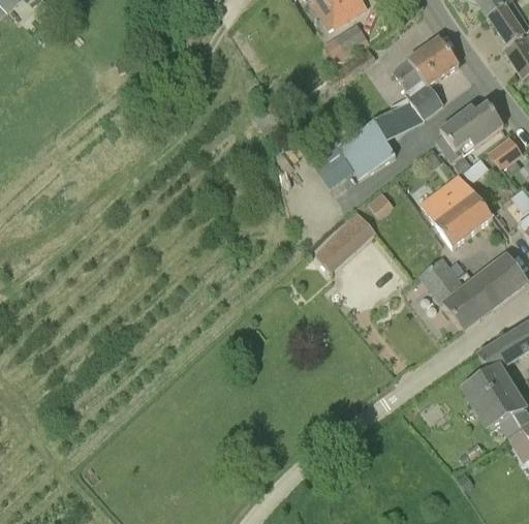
[(0,0),(0,2),(8,11),(21,0),(25,0),(27,2),(29,0),(0,0)]
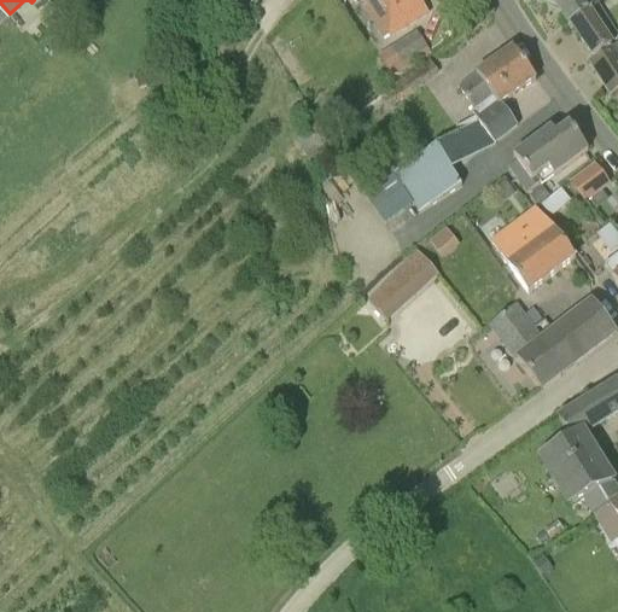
[(363,0),(385,34),(426,10),(419,0),(363,0)]
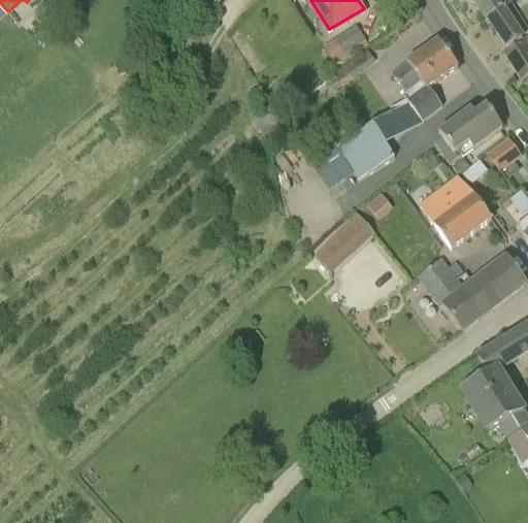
[(479,0),(490,15),(502,6),(503,7),(512,2),(509,0),(479,0)]
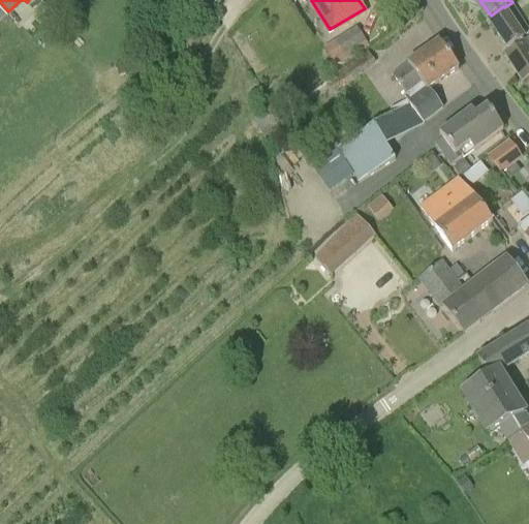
[(528,47),(523,36),(520,32),(528,26),(512,2),(504,7),(503,6),(491,16),(488,18),(507,45),(503,49),(523,79),(528,74),(528,47)]
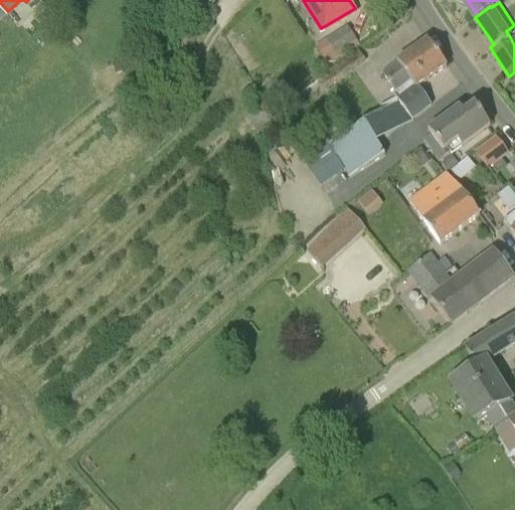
[(348,23),(332,33),(317,42),(325,55),(356,36),(348,23)]
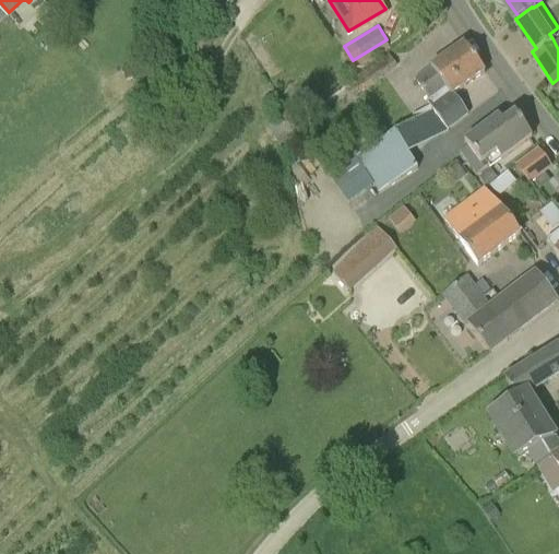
[(485,69),(464,40),(431,63),(431,65),(416,77),(430,96),(427,97),(430,103),(432,106),(435,105),(448,126),(468,110),(453,91),(485,69)]
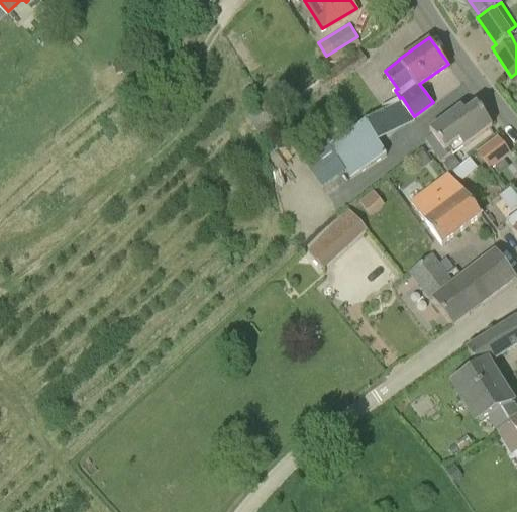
[(266,137),(282,125),(265,100),(248,112),(266,137)]
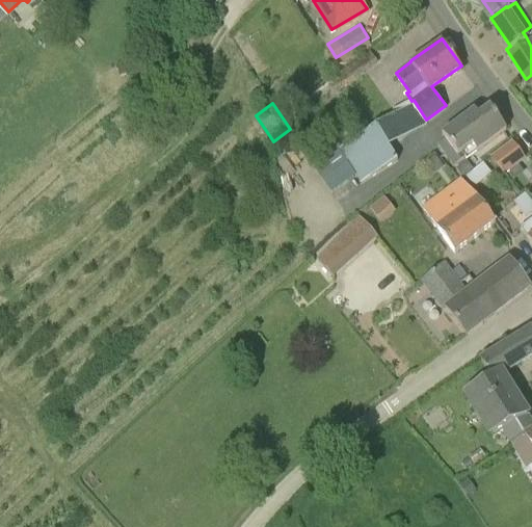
[(479,113),(475,107),(442,131),(446,136),(439,141),(453,162),(464,154),(461,150),(472,142),(477,149),(506,127),(490,105),(479,113)]
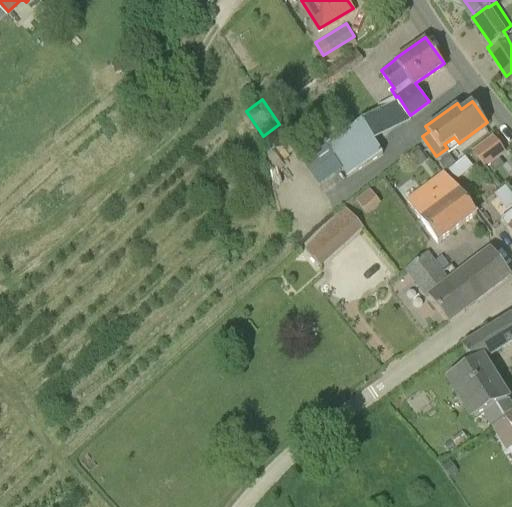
[(382,151),(374,137),(362,118),(327,140),(347,172),(382,151)]
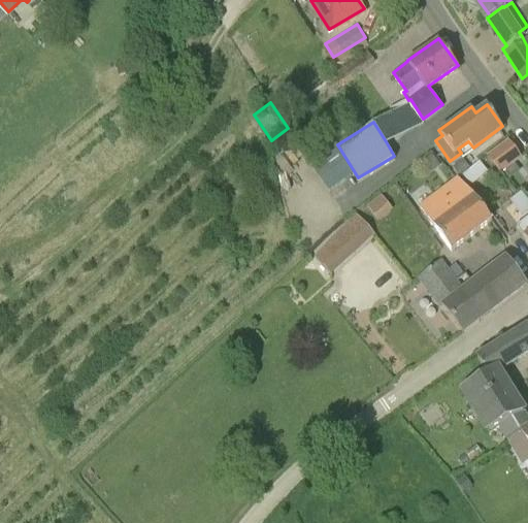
[(508,138),(492,151),(488,153),(499,168),(520,154),(508,138)]
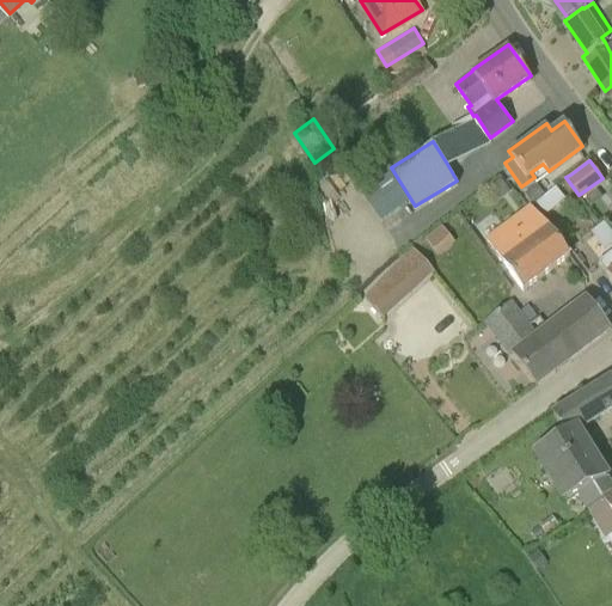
[(510,188),(501,176),(488,185),(497,199),(510,188)]
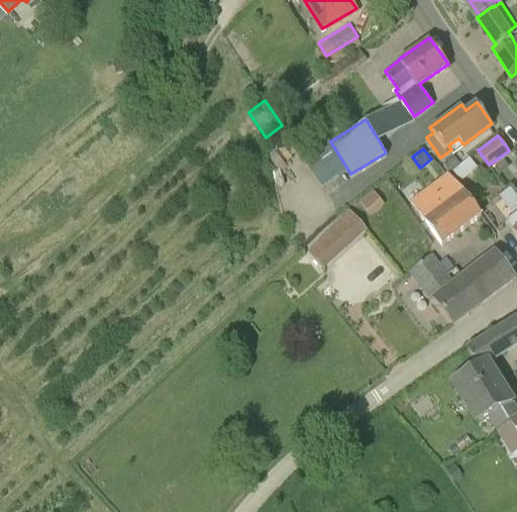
[(457,161),(451,152),(441,161),(447,169),(457,161)]
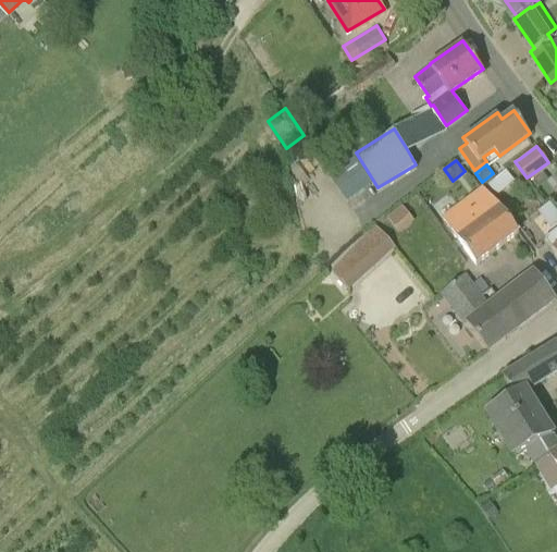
[(515,178),(506,167),(487,181),(496,193),(515,178)]
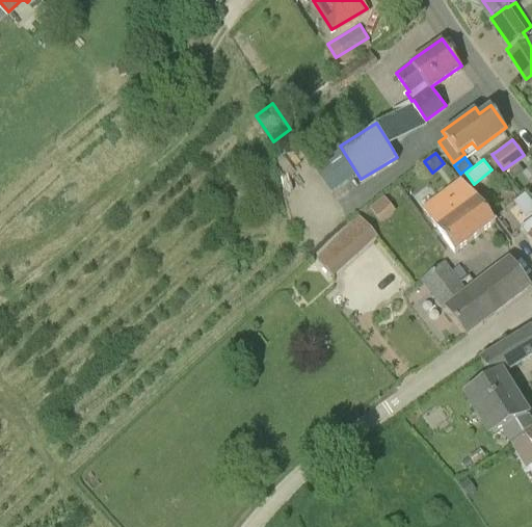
[(436,226),(479,195),(461,176),(422,205),(436,226)]
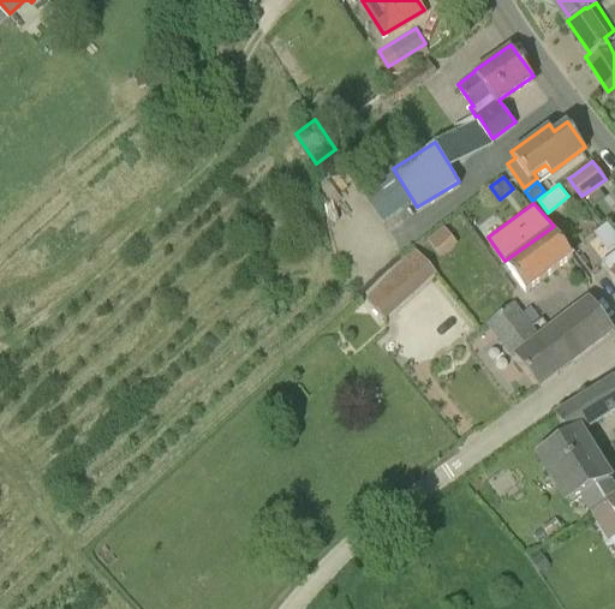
[(453,233),(443,224),(428,237),(436,248),(453,233)]
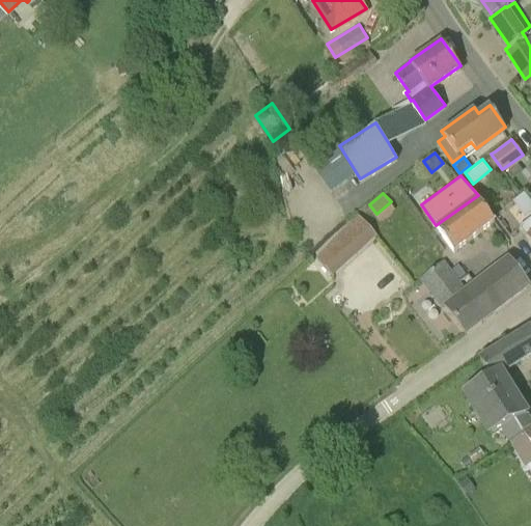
[(436,225),(442,232),(453,248),(495,218),(478,195),(436,225)]
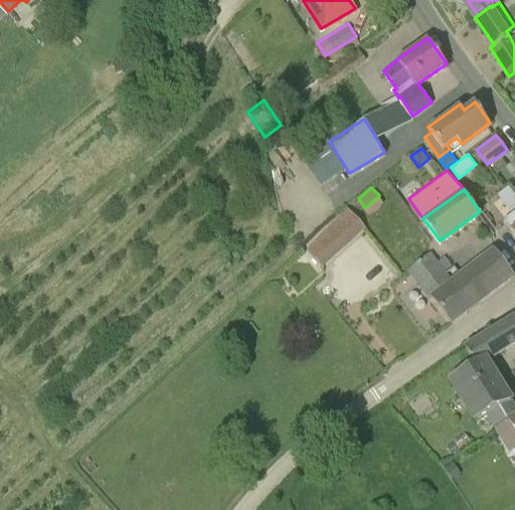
[(514,207),(504,216),(513,228),(511,230),(514,235),(514,207)]
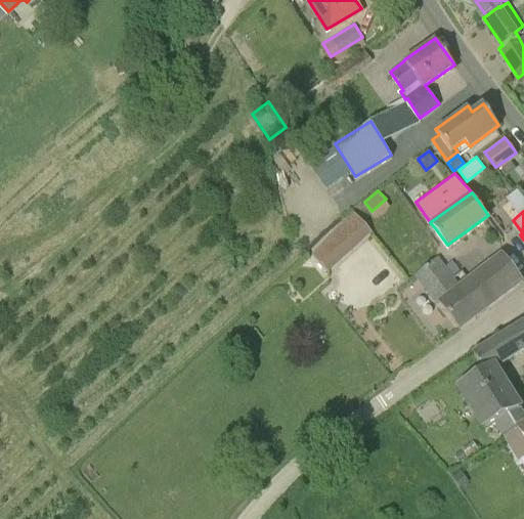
[(329,268),(353,244),(339,229),(313,253),(329,268)]
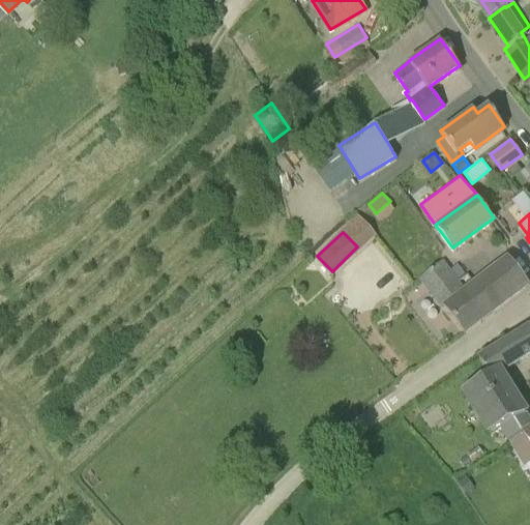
[(495,308),(528,282),(508,256),(474,281),(495,308)]
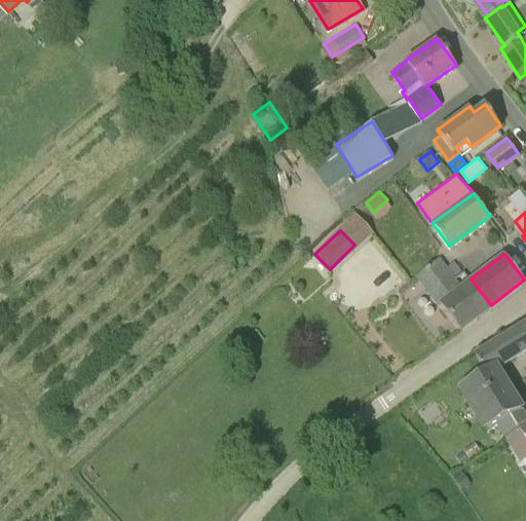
[(444,265),(437,256),(417,272),(460,329),(491,305),(471,278),(463,269),(461,270),(452,277),(444,265)]
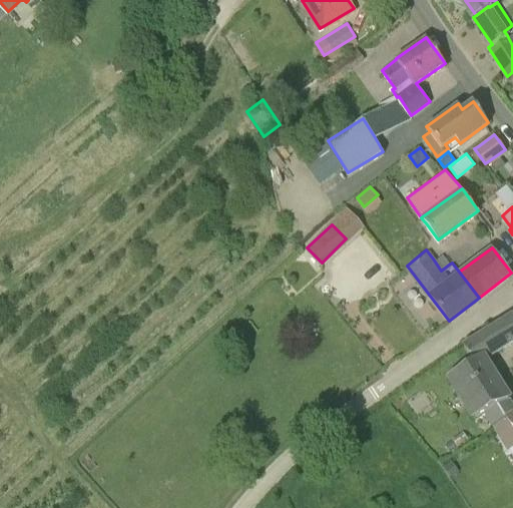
[(442,252),(433,259),(441,271),(450,264),(442,252)]
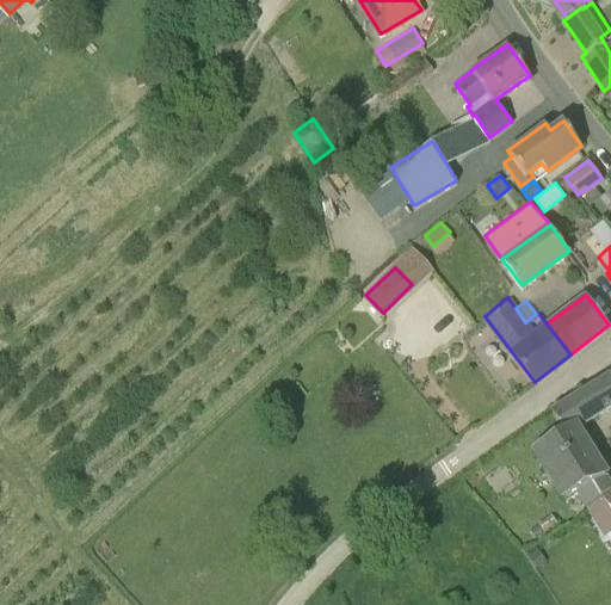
[(605,381),(604,380),(553,412),(557,419),(556,420),(557,421),(559,420),(563,430),(536,448),(566,495),(575,491),(586,507),(610,491),(610,481),(606,475),(574,426),(610,403),(610,376),(606,380),(605,381)]
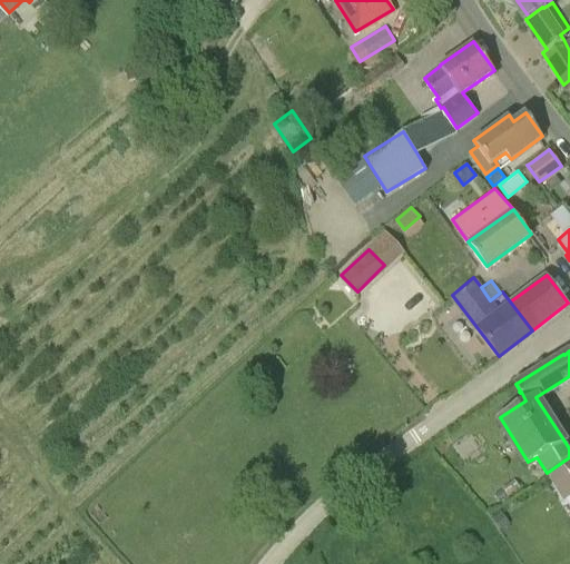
[(569,457),(547,473),(563,498),(569,494),(569,457)]
